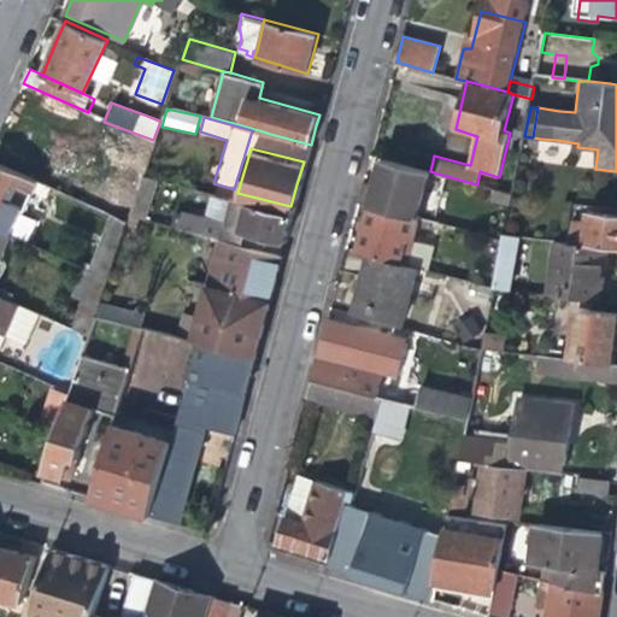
[(422,219),(434,172),(430,171),(382,158),(375,182),(374,186),(363,184),(358,201),(370,205),(422,219)]
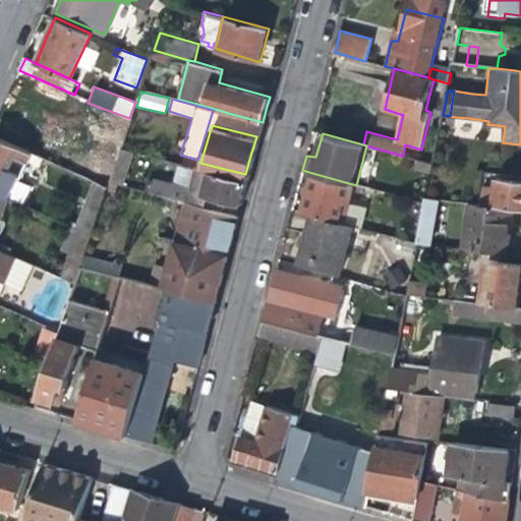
[(22,177),(34,152),(0,135),(0,193),(8,197),(18,174),(22,177)]
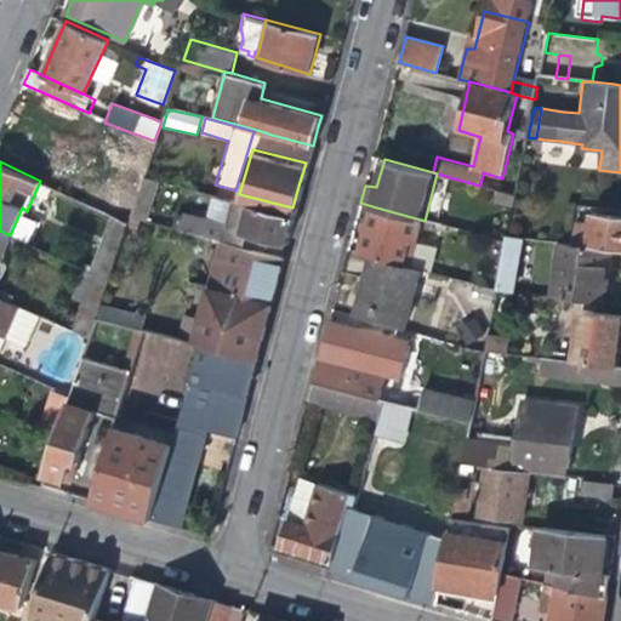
[(51,187),(40,181),(27,211),(22,208),(10,235),(26,243),(51,187)]
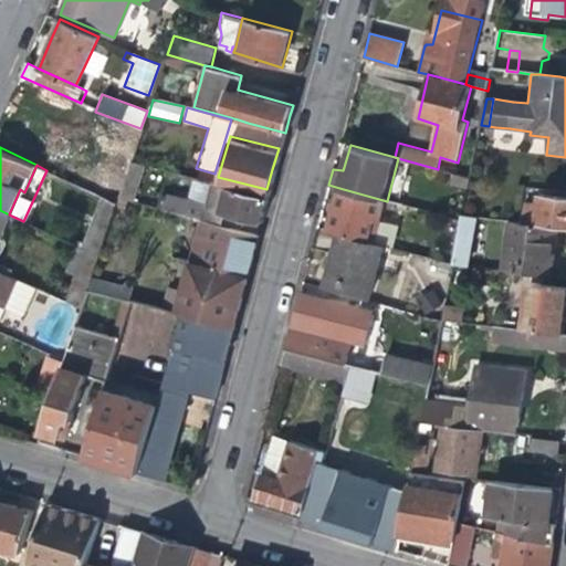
[(64,178),(100,197),(118,203),(127,175),(103,165),(98,175),(66,174),(64,178)]
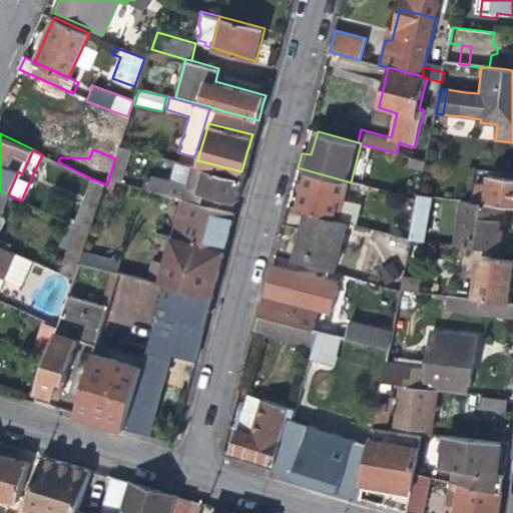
[(191,165),(186,183),(205,188),(204,192),(237,201),(239,192),(243,179),(191,165)]
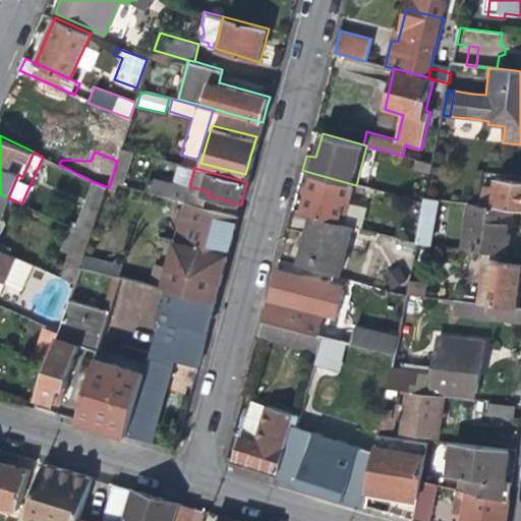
[(303,213),(311,215),(354,226),(360,228),(361,223),(362,217),(365,206),(353,201),(358,185),(356,185),(312,173),(307,194),(303,213)]
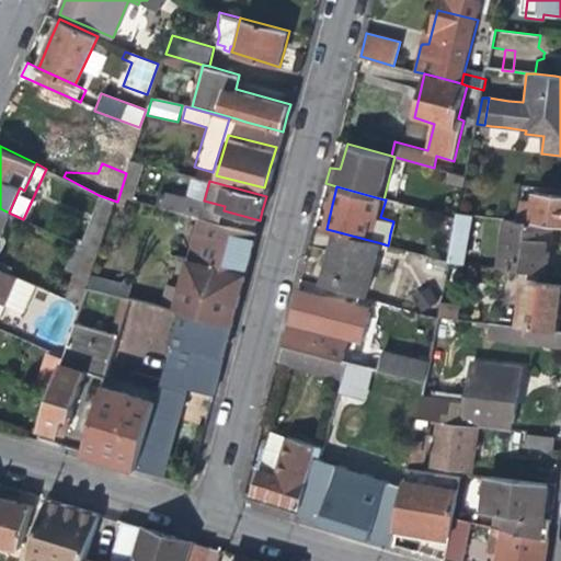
[(220,224),(224,210),(225,206),(204,201),(175,193),(171,209),(202,218),(220,224)]
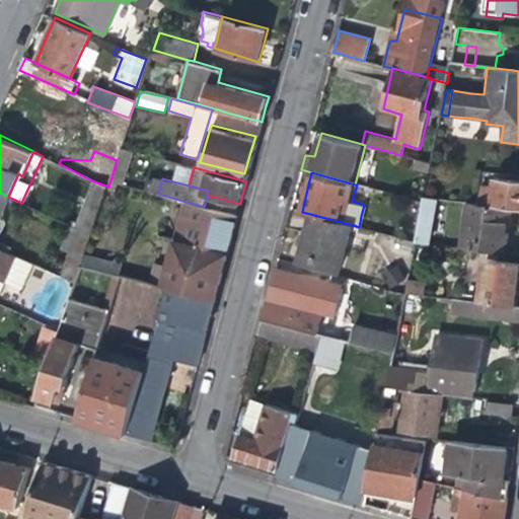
[(490,203),(490,205),(514,208),(518,209),(518,181),(495,178),(493,188),(480,186),(478,201),(490,203)]
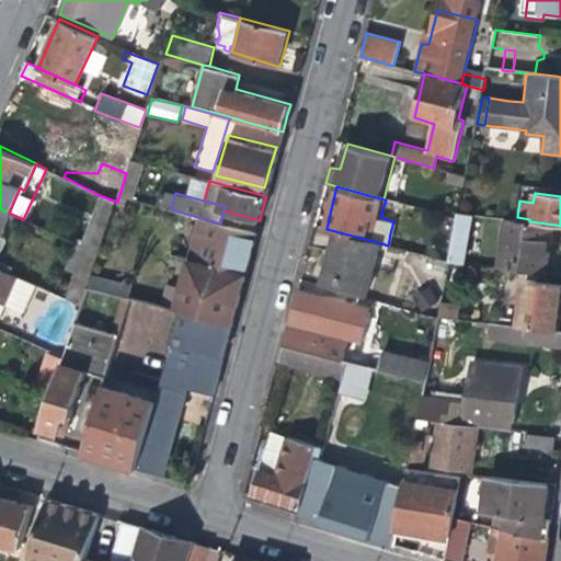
[(76,237),(73,243),(100,253),(117,202),(99,195),(83,239),(76,237)]
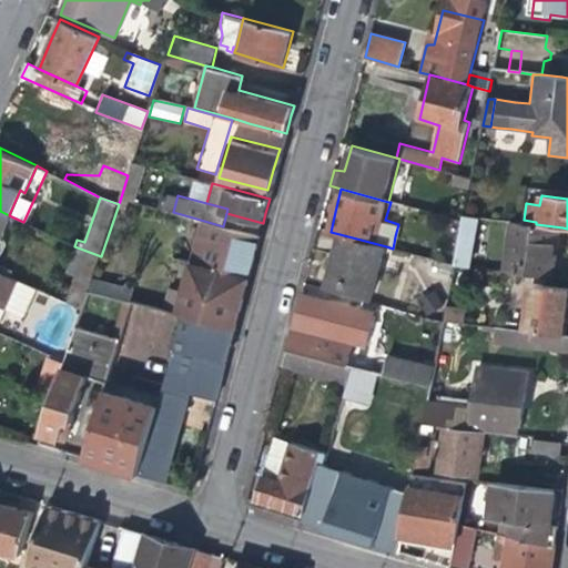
[(479,217),(465,215),(464,222),(455,264),(472,265),(479,217)]
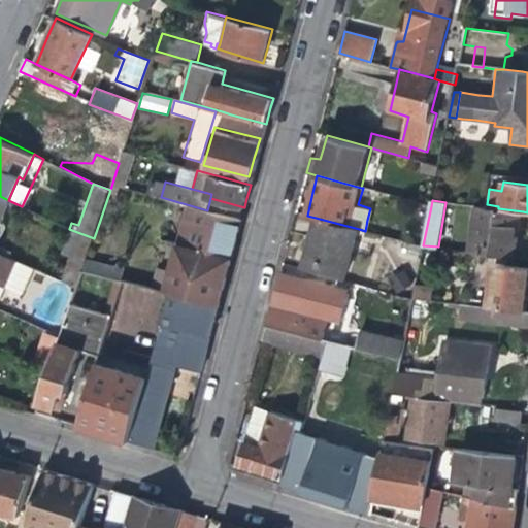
[(178,244),(231,259),(238,231),(241,220),(207,210),(190,205),(178,244)]
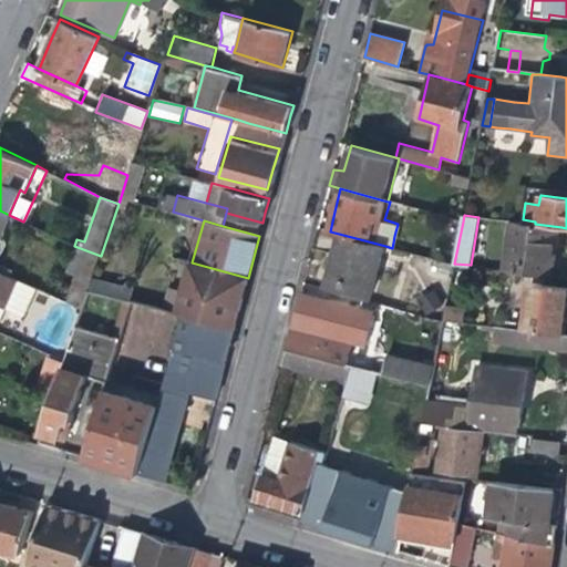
[(557,258),(562,227),(535,224),(522,223),(508,220),(502,269),(549,275),(552,260),(552,257),(557,258)]
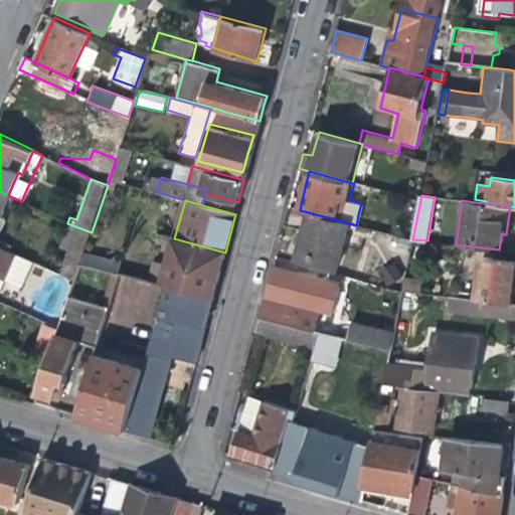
[(336,273),(350,223),(308,212),(302,232),(295,261),(336,273)]
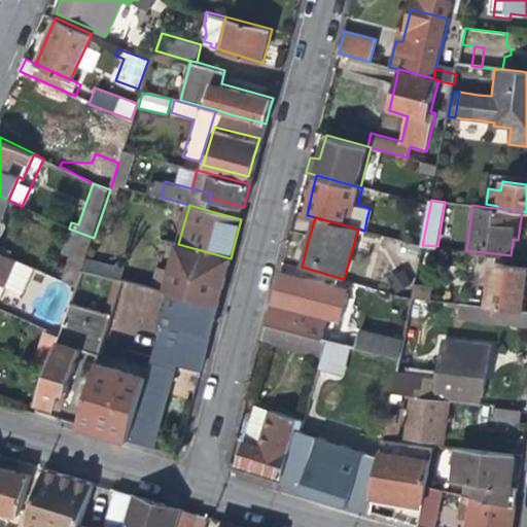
[(382,222),(366,219),(365,225),(380,230),(382,222)]
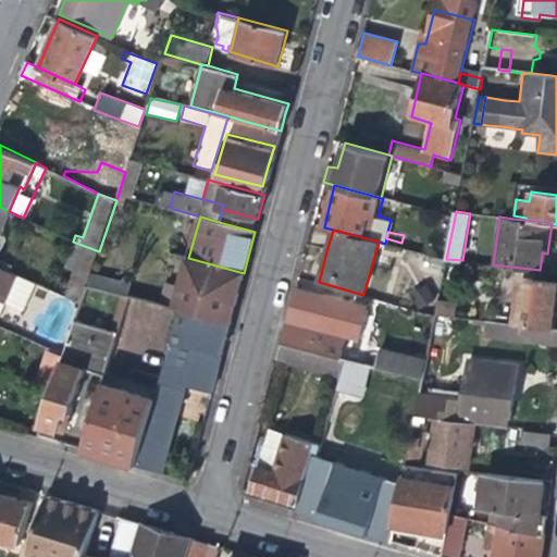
[(0,249),(5,239),(0,236),(0,267),(10,272),(13,264),(0,257),(0,249)]
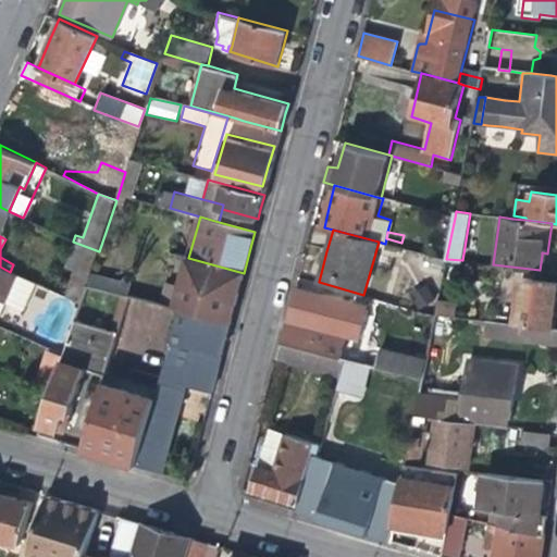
[(56,294),(64,297),(81,302),(87,285),(99,251),(73,242),(56,294)]
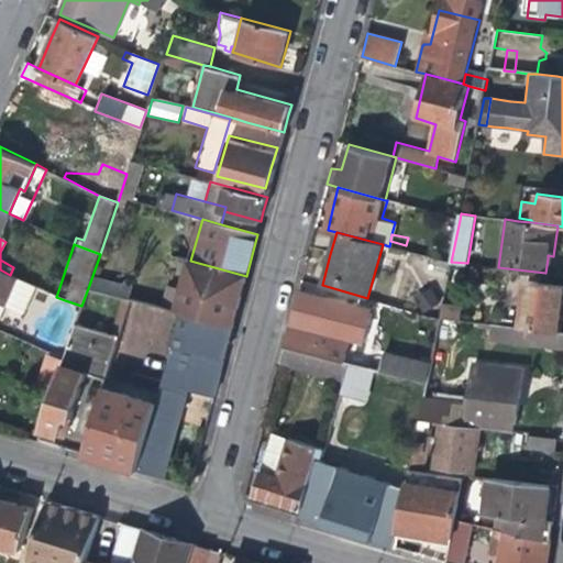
[(184,312),(232,326),(236,312),(246,276),(190,261),(183,290),(177,311),(184,312)]
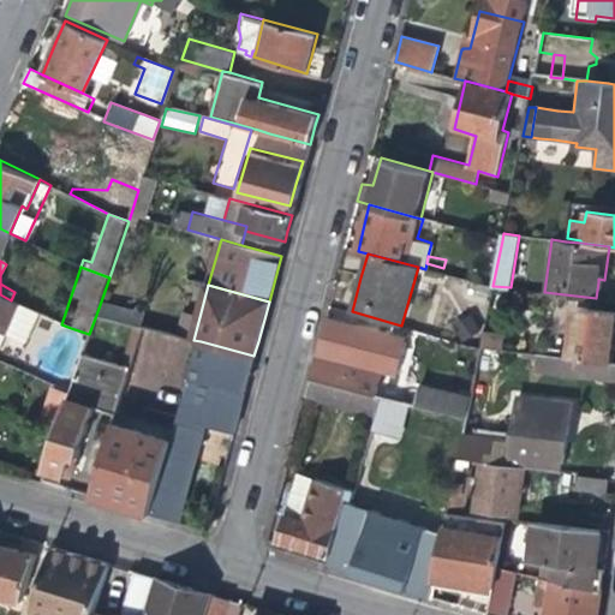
[(477,344),(488,299),(449,288),(437,332),(477,344)]
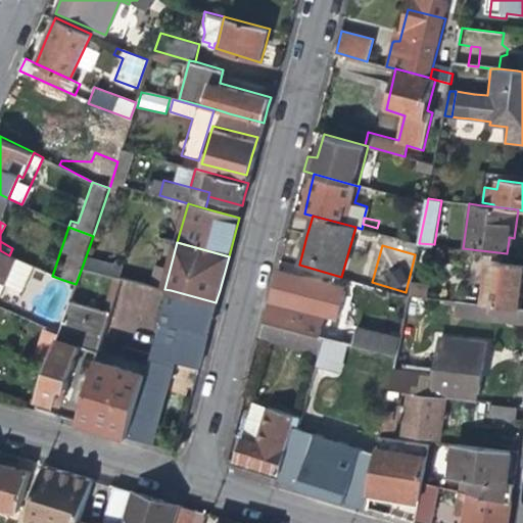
[(11,255),(9,255),(0,250),(0,267),(5,269),(11,255)]
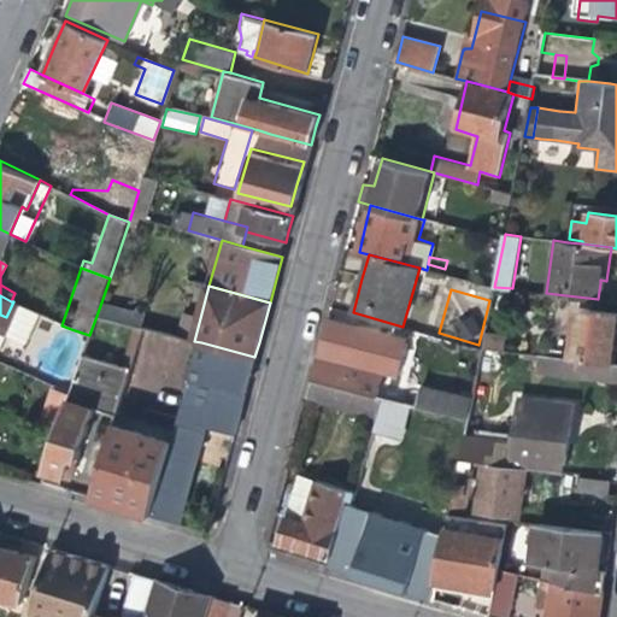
[(616,312),(576,307),(570,358),(615,364),(616,345),(616,341),(616,312)]
